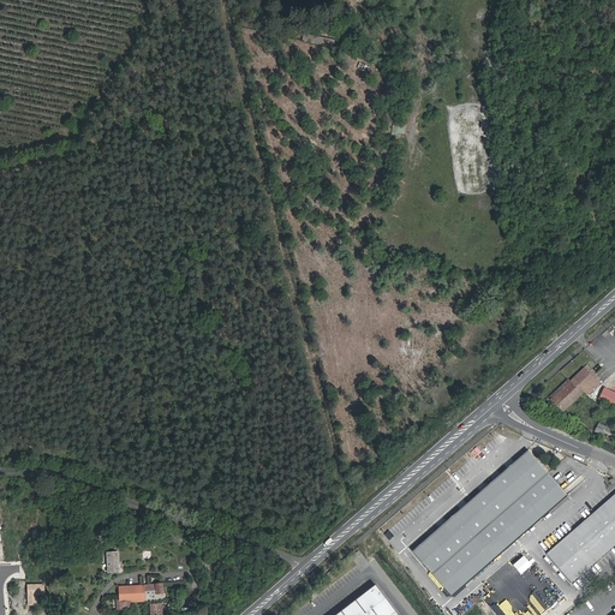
[(587,396),(598,387),(583,370),(569,382),(577,389),(578,387),(584,393),(587,396)]
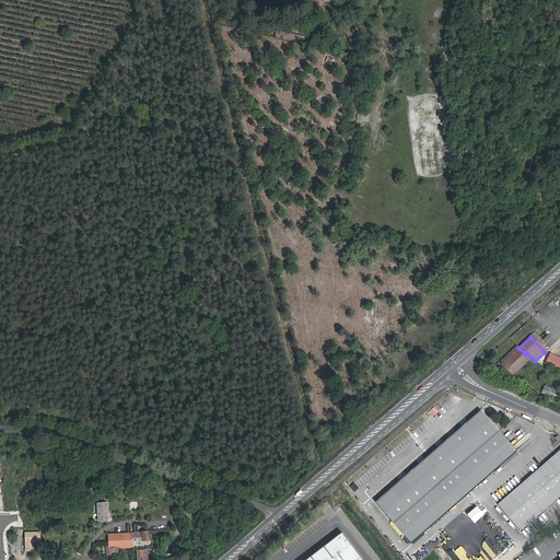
[(498,364),(511,377),(532,358),(526,352),(525,354),(518,348),(517,346),(498,364)]
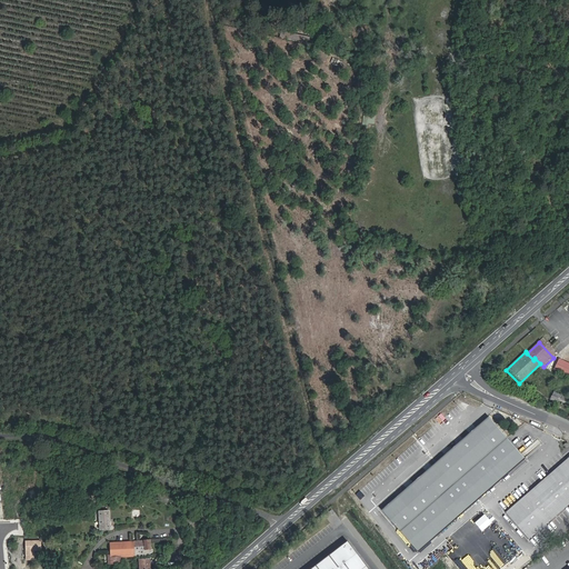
[(568,363),(556,358),(551,368),(568,377),(568,363)]
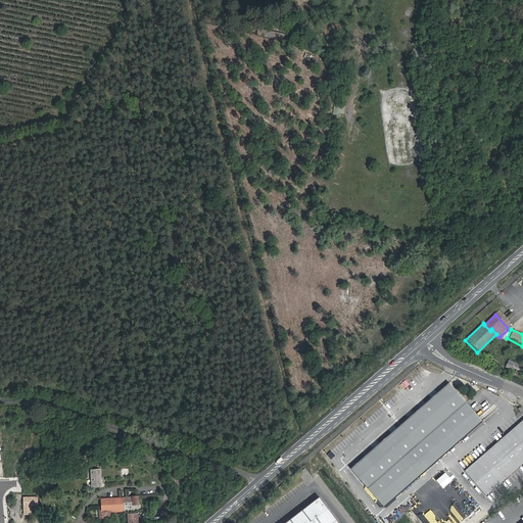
[(522,366),(509,360),(506,368),(514,373),(516,370),(522,372),(522,366)]
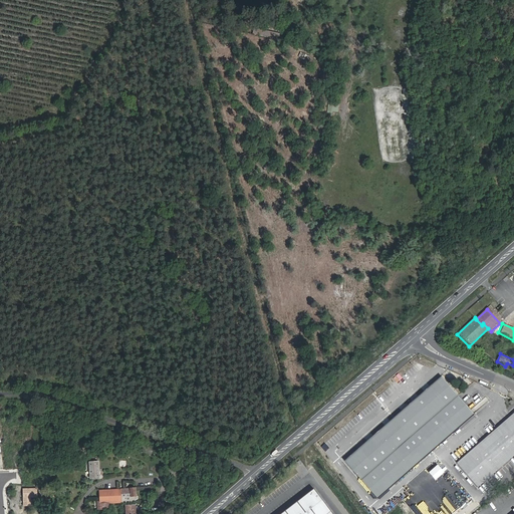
[(377,501),(384,495),(476,415),(476,413),(474,410),(475,409),(475,407),(474,406),(472,406),(471,407),(469,405),(466,404),(464,406),(441,378),(344,463),(356,477),(377,501)]
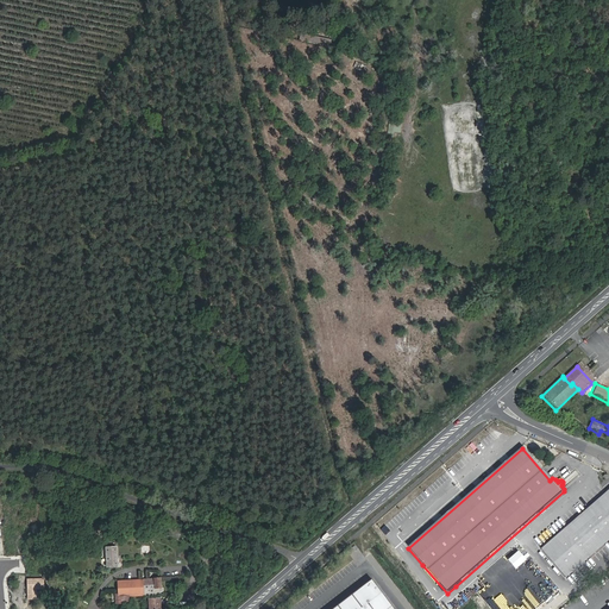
[(608,491),(540,552),(564,581),(575,572),(583,564),(608,542),(608,541),(608,491)]
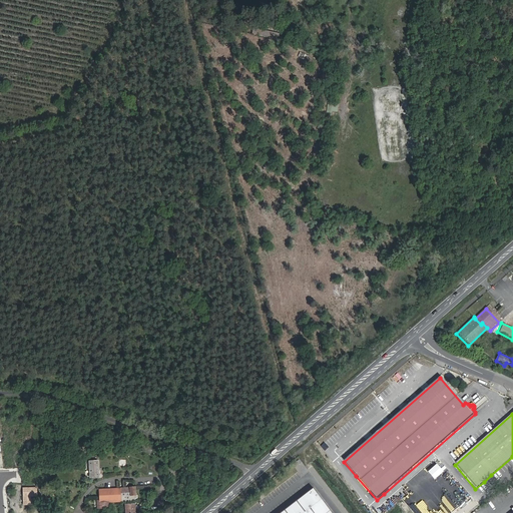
[(98,465),(90,466),(90,477),(99,476),(98,465)]
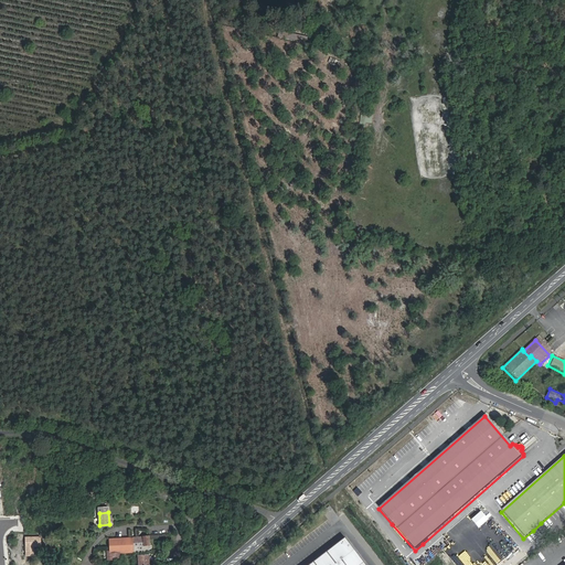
[(535,534),(543,526),(541,523),(533,531),(535,534)]
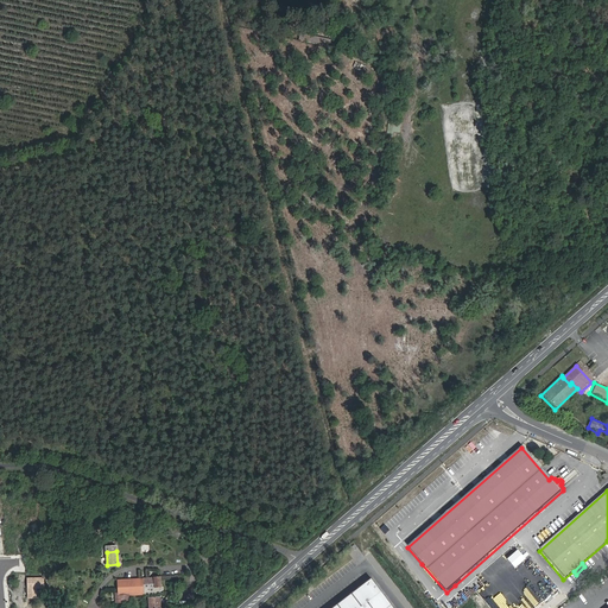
[(483,577),(489,583),(500,574),(495,568),(483,577)]
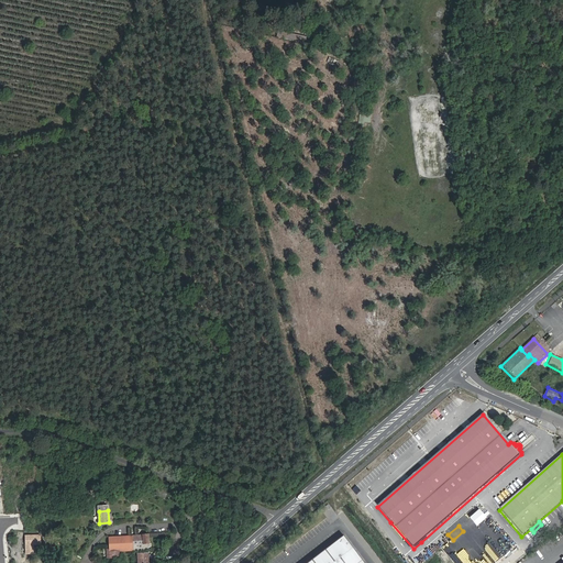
[(107,559),(120,558),(119,552),(148,550),(148,534),(109,538),(109,549),(107,549),(107,559)]
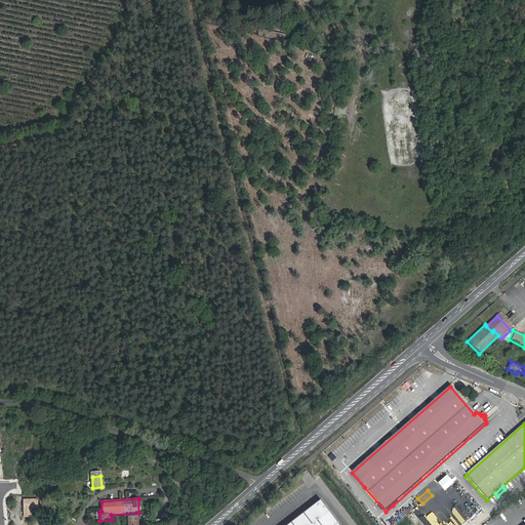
[(339,524),(320,499),(286,524),(339,524)]
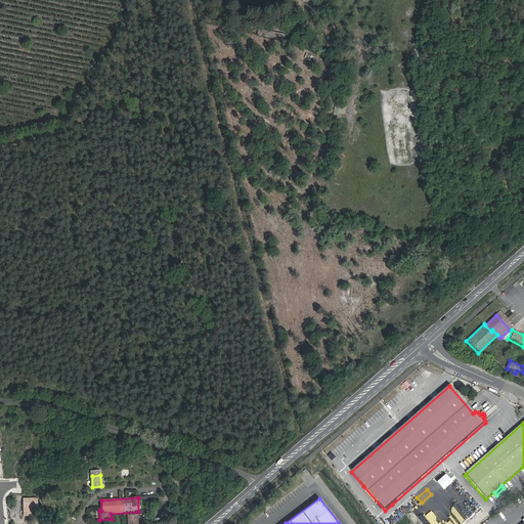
[(128,523),(139,523),(139,514),(127,515),(128,523)]
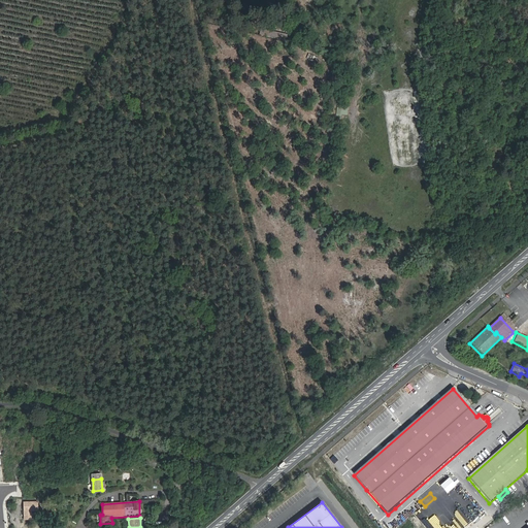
All buildings are outlined.
